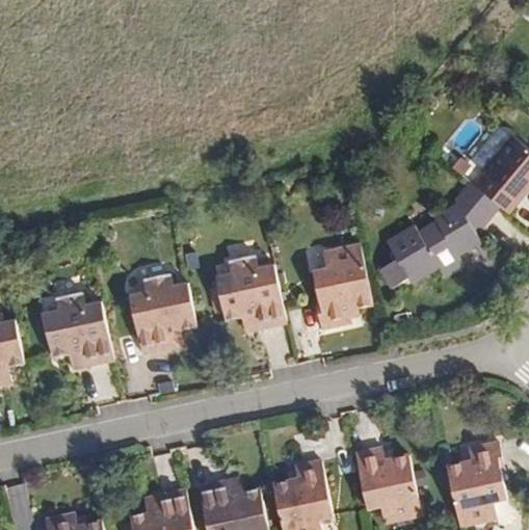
[(472,183),(509,133),(498,124),(459,175),(472,183)]
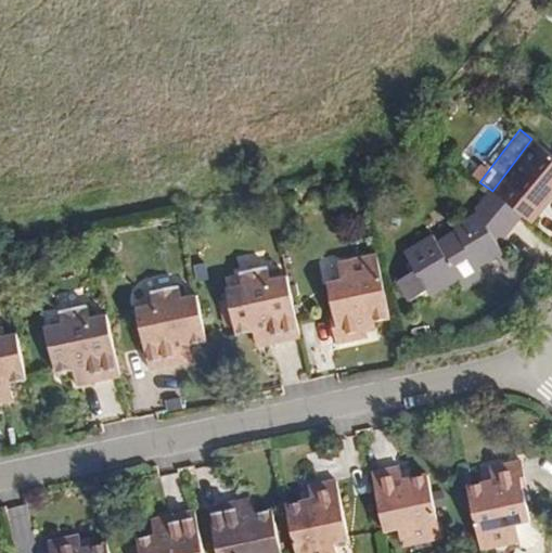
[(504,181),(493,193),(520,215),(525,219),(549,189),(551,191),(551,155),(534,141),(502,179),(504,181)]
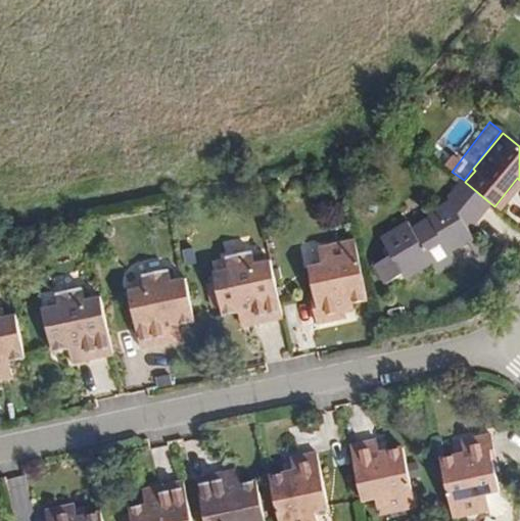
[(489,202),(465,182),(459,177),(443,195),(445,198),(423,211),(426,215),(409,225),(405,220),(377,235),(389,254),(371,264),(382,284),(400,273),(404,278),(428,264),(434,273),(456,259),(452,249),(466,242),(472,238),(467,229),(489,202)]
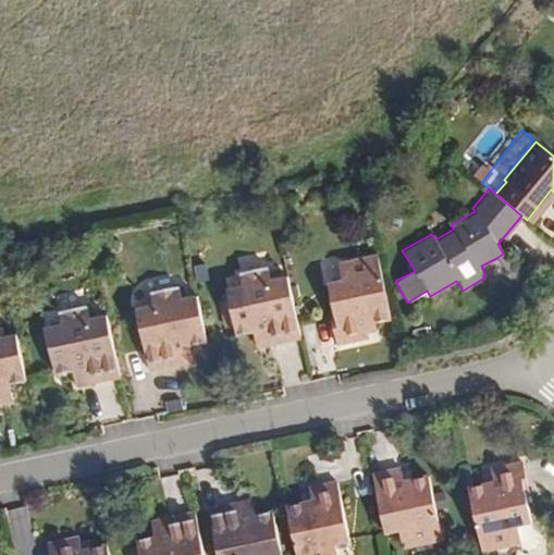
[(553,194),(553,192),(551,189),(527,220),(530,223),(553,194)]
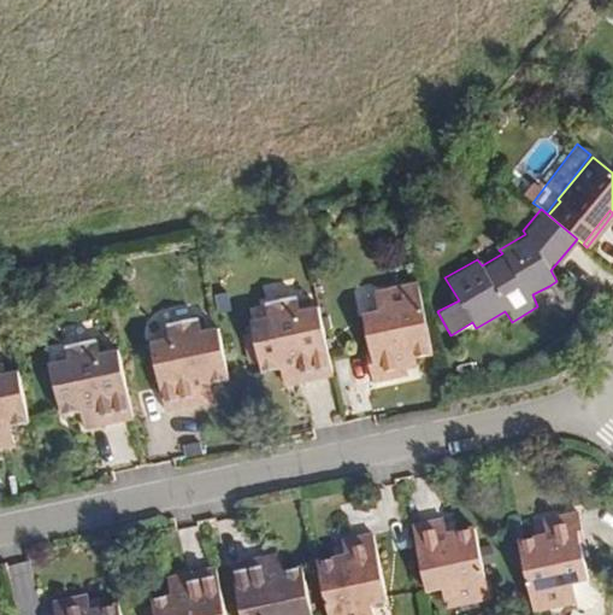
[(566,297),(556,281),(549,286),(559,302),(566,297)]
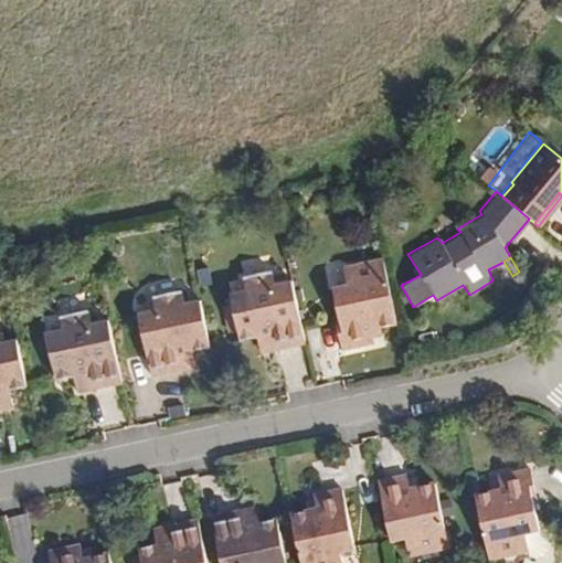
[(369,329),(378,327),(394,324),(381,259),(341,268),(345,286),(330,288),(340,331),(336,332),(339,349),(372,342),(371,337),(369,329)]
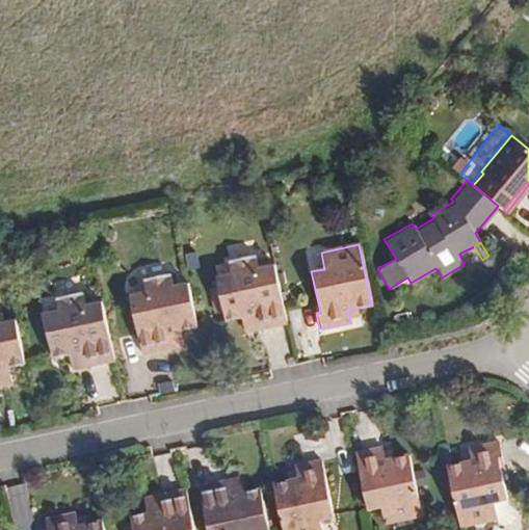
[(285,322),(272,263),(256,267),(254,255),(227,261),(229,272),(214,275),(215,282),(222,313),(223,319),(239,316),(254,313),(257,328),(285,322)]
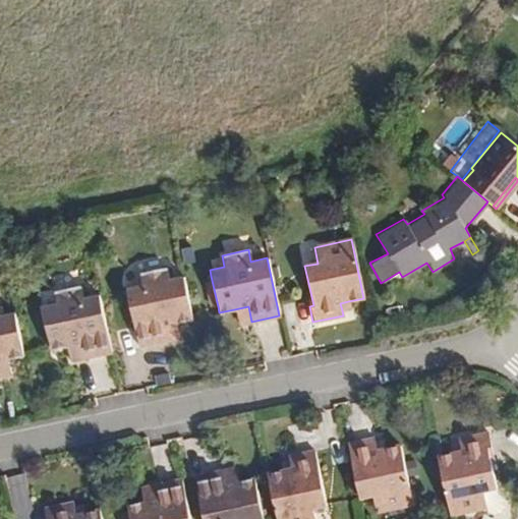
[(161,325),(176,322),(191,319),(182,276),(166,280),(164,268),(137,274),(139,285),(125,288),(137,346),(165,340),(161,325)]
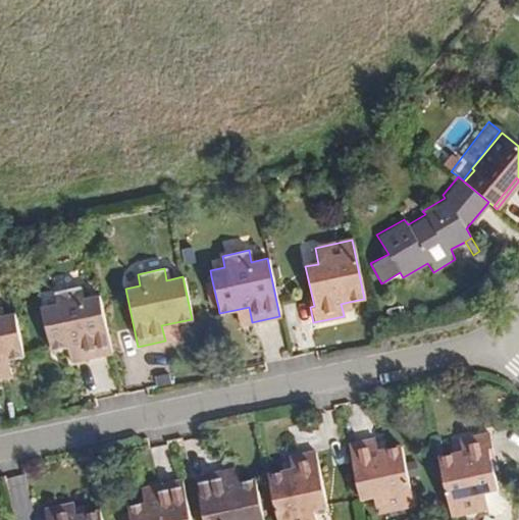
[(218,307),(211,276),(202,278),(208,309),(218,307)]
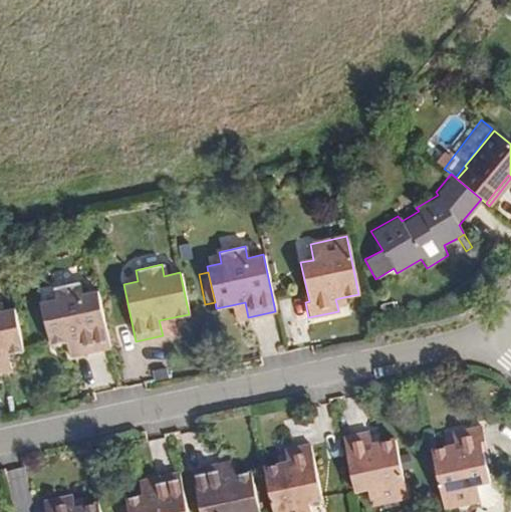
[(64,341),(78,338),(81,352),(108,347),(96,290),(80,294),(78,282),(52,288),(54,299),(40,302),(49,344),(64,341)]
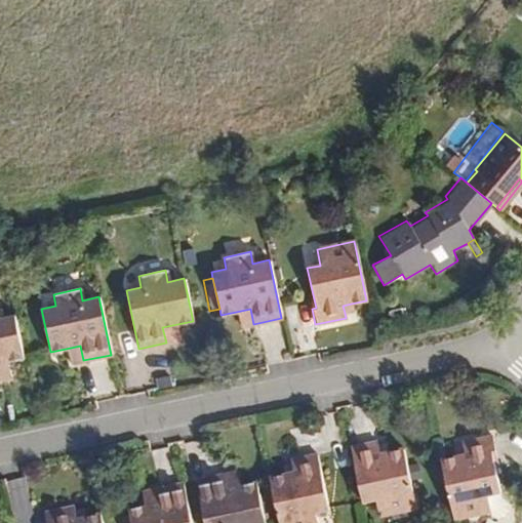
[(352,312),(351,304),(343,306),(345,313),(352,312)]
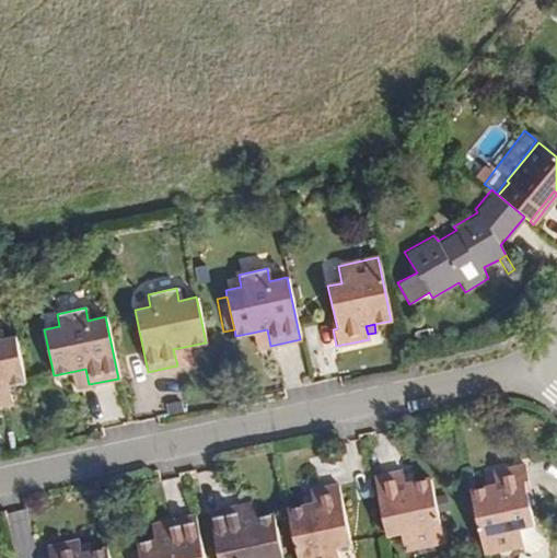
[(270,346),(267,329),(252,333),(255,349),(270,346)]
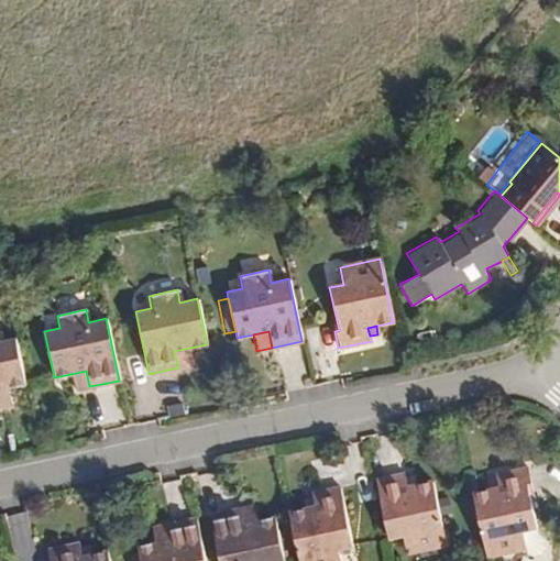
[(0,388),(8,387),(24,384),(14,338),(0,340),(0,388)]
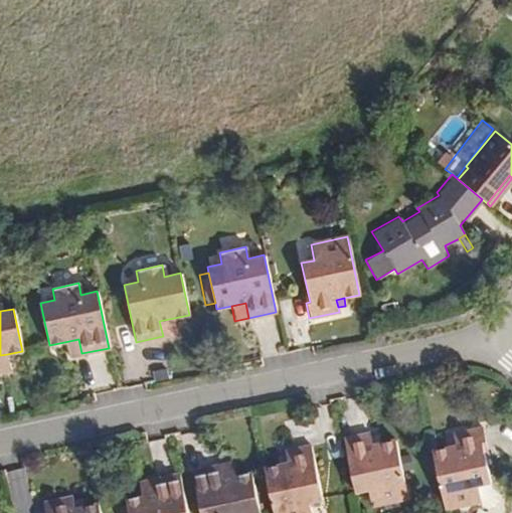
[(177,333),(174,318),(159,321),(163,336),(177,333)]
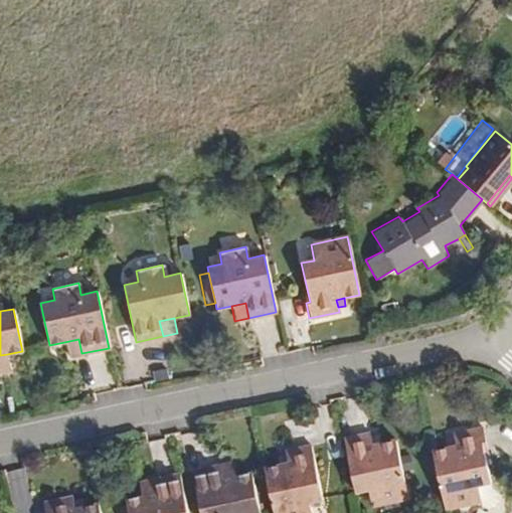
[(81,353),(78,339),(64,342),(67,357),(81,353)]
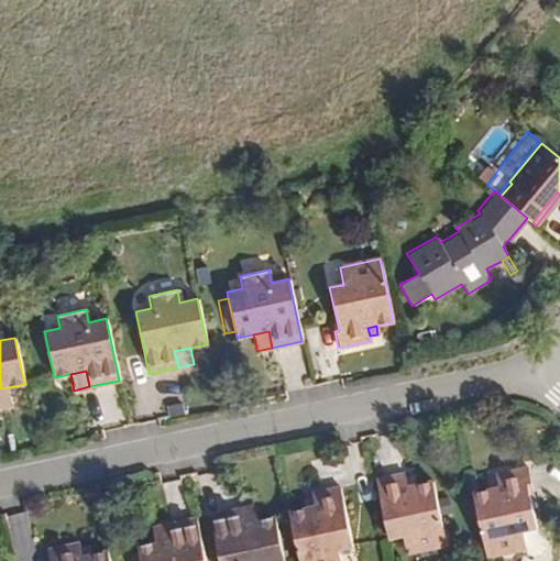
[(0,406),(11,404),(8,387),(0,388),(0,406)]
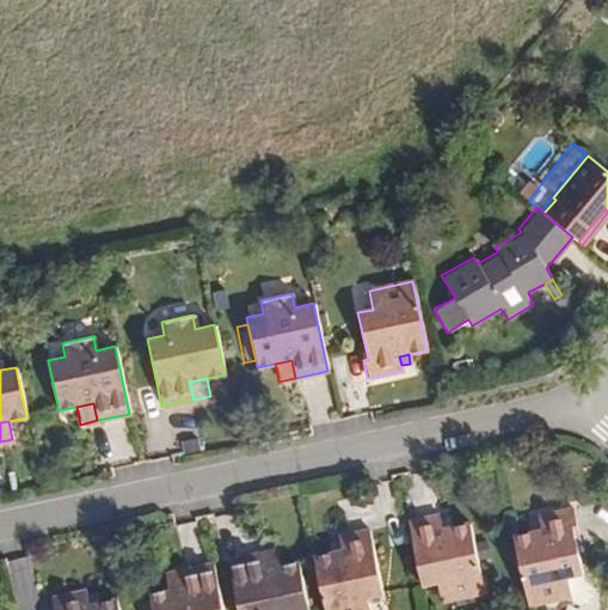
[(582,578),(571,525),(576,524),(572,507),(536,514),(538,520),(540,530),(530,531),(513,536),(527,604),(570,596),(571,602),(577,604),(587,602),(591,595),(589,585),(582,578)]
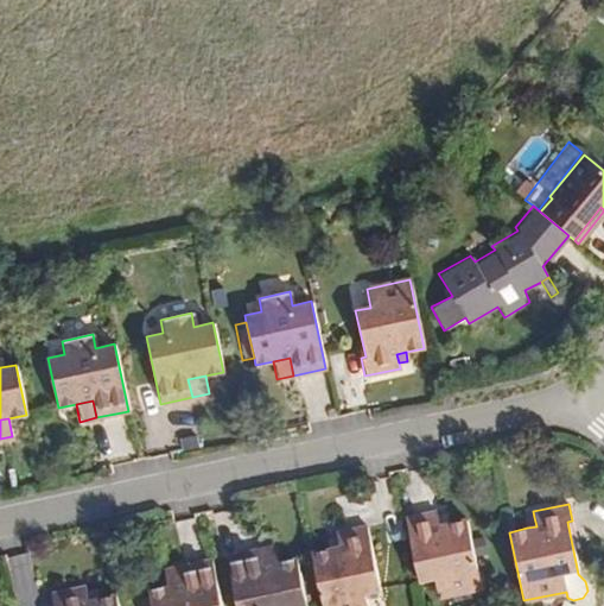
[(479,587),(465,519),(447,523),(438,524),(436,516),(434,510),(405,517),(418,581),(433,578),(437,597),(479,587)]
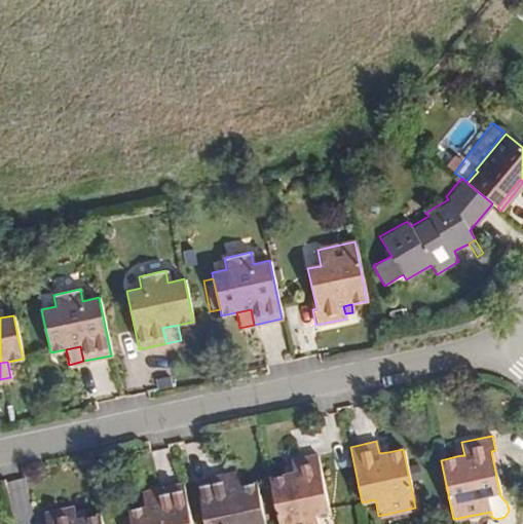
[(387,452),(385,444),(377,446),(379,453),(387,452)]
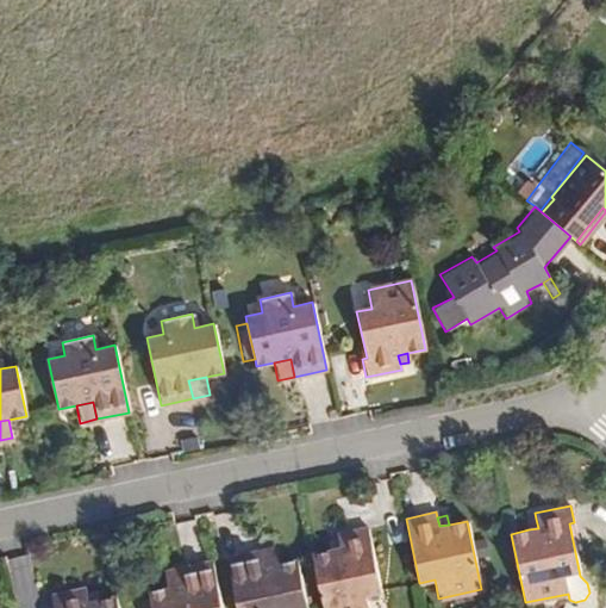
[(538,528),(536,519),(528,521),(529,529),(538,528)]
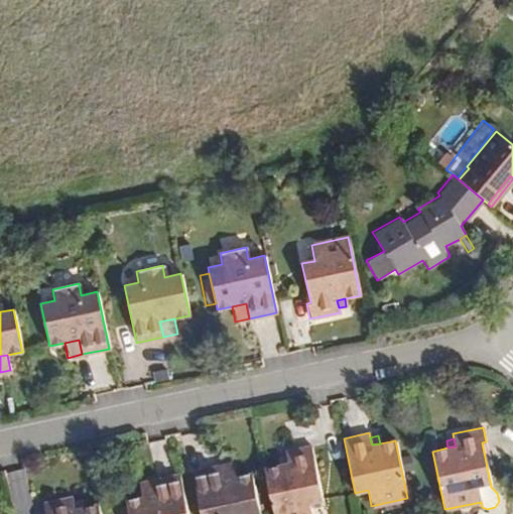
[(310,513),(308,503),(322,500),(310,445),(284,451),(285,456),(287,464),(279,465),(263,469),(273,513),(310,513)]
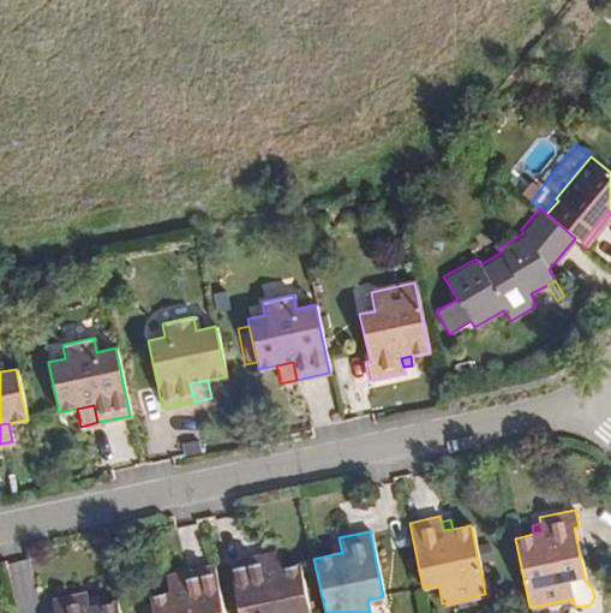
[(342,553),(340,543),(331,546),(333,554),(342,553)]
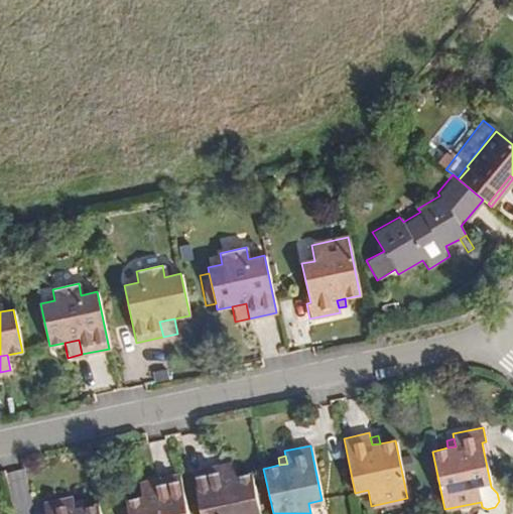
[(236,477),(232,462),(218,465),(221,480),(236,477)]
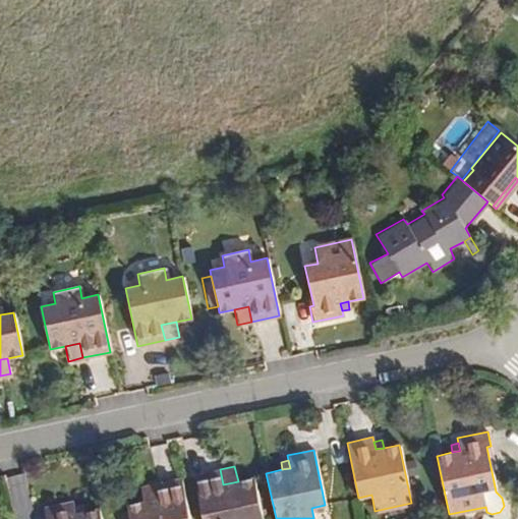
[(202,518),(261,518),(252,478),(238,481),(223,484),(220,469),(192,475),(202,518)]
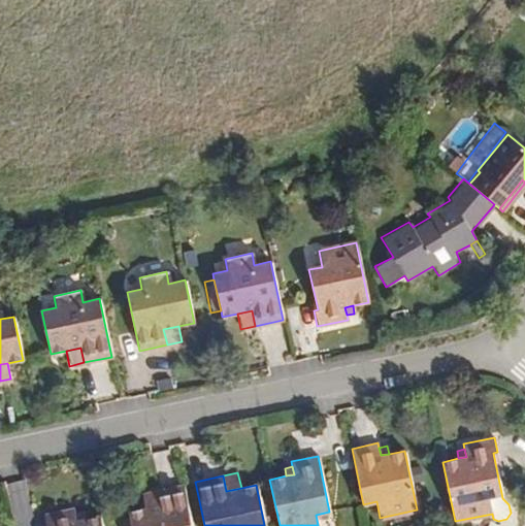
[(191,525),(183,485),(155,490),(158,505),(143,508),(128,512),(129,515),(131,525),(191,525)]
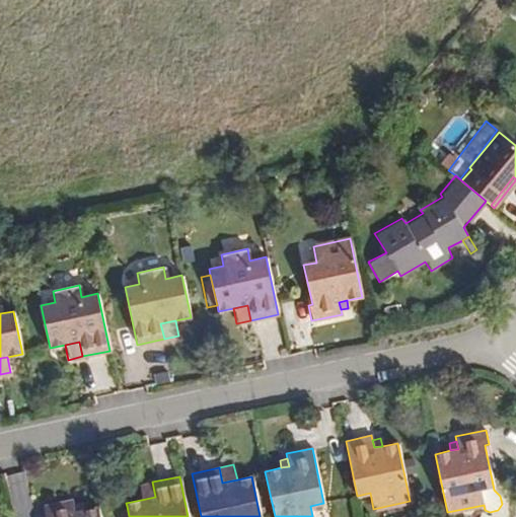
[(155,497),(152,482),(138,485),(141,500),(155,497)]
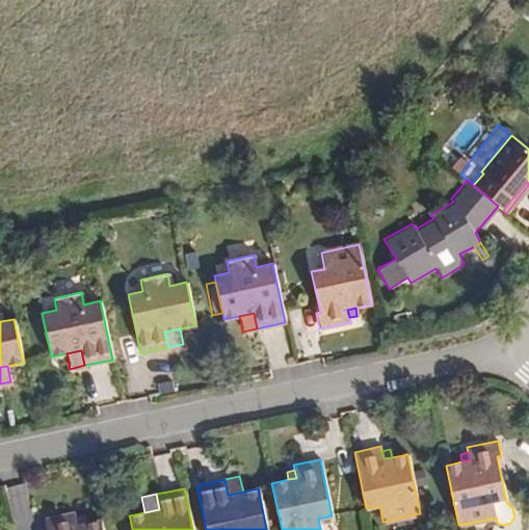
[(102,529),(100,520),(84,523),(76,525),(75,517),(74,511),(44,519),(46,529),(102,529)]
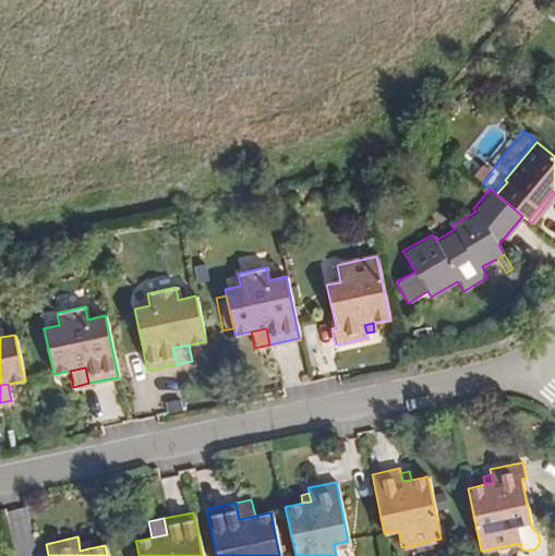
[(88,548),(86,541),(79,542),(80,551),(88,548)]
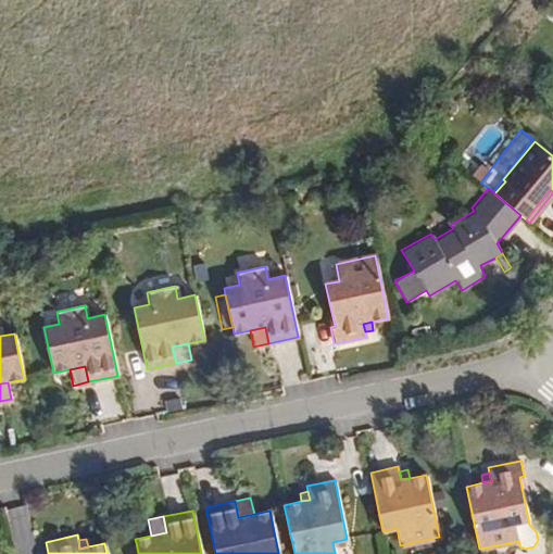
[(138,553),(136,542),(129,543),(132,553),(138,553)]
